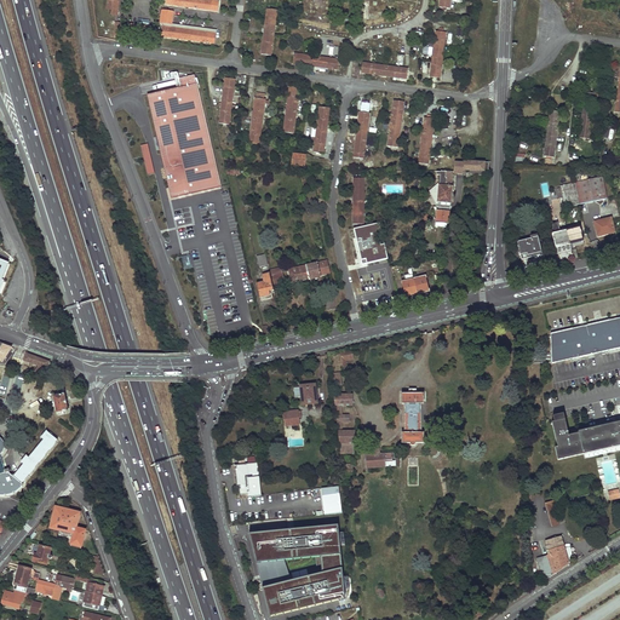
[(113,0),(107,0),(105,9),(112,10),(110,15),(116,16),(119,1),(113,0)]
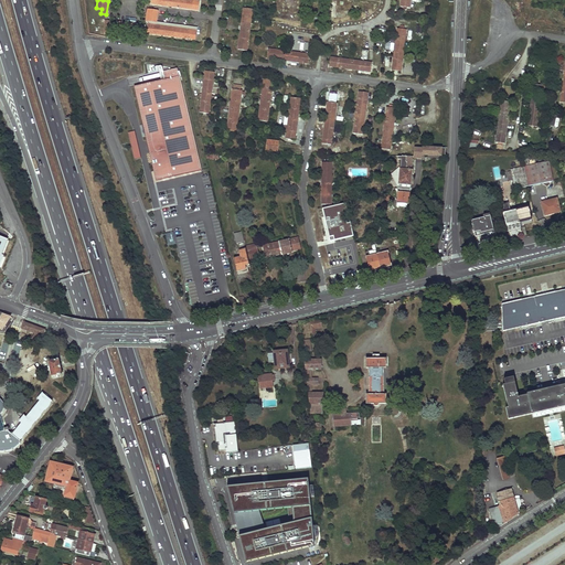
[(189,0),(150,0),(150,3),(198,10),(199,1),(189,0)]
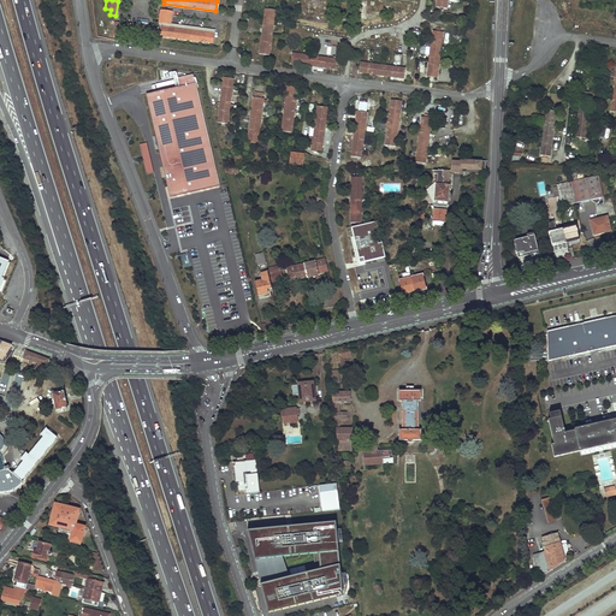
[(161,9),(158,31),(160,31),(160,36),(213,45),(215,30),(171,24),(173,10),(161,9)]
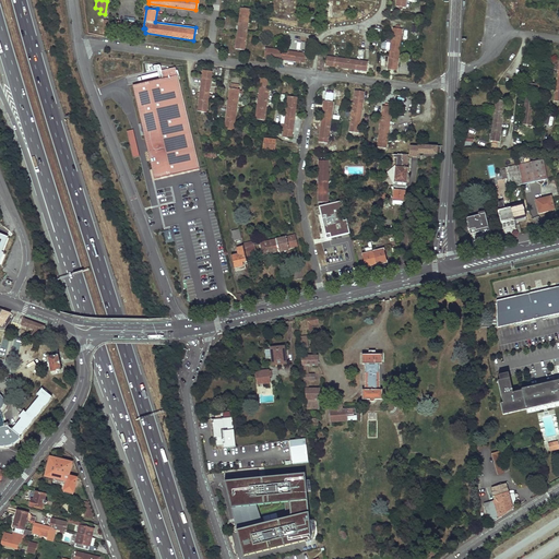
[(236,32),(234,48),(242,50),(249,9),(240,8),(236,32)]
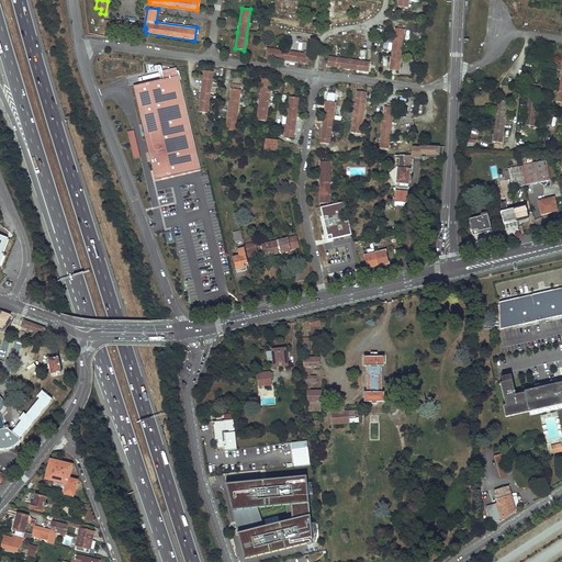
[(115,21),(114,30),(141,34),(142,24),(115,21)]
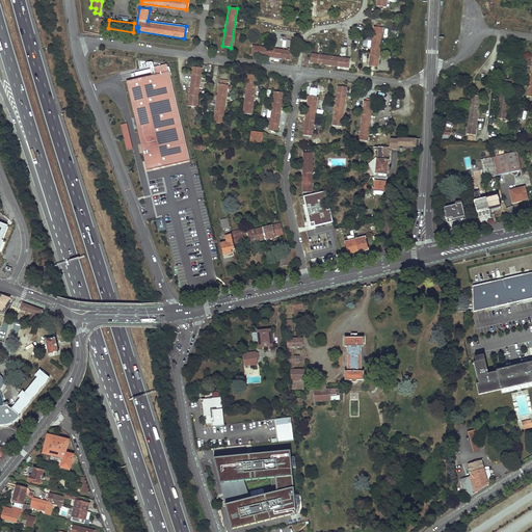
[(374,27),(369,65),(376,67),(379,48),(382,28),(380,28),(376,28),(374,27)]
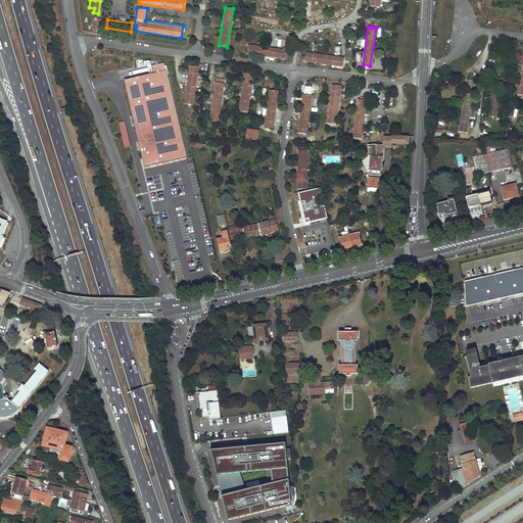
[(248,45),(247,53),(264,55),(285,58),(286,51),(248,45)]
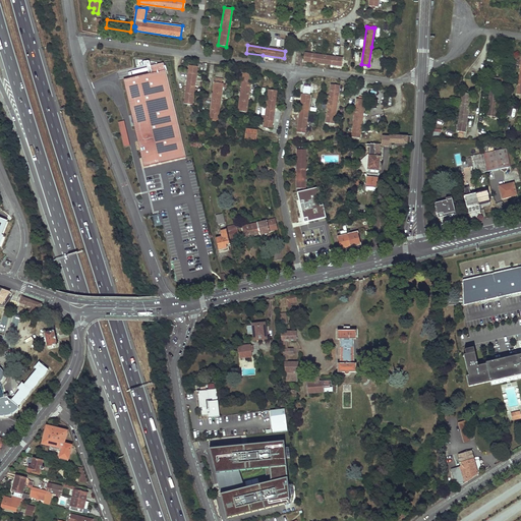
[(305,53),(303,61),(321,63),(342,66),(343,58),(305,53)]
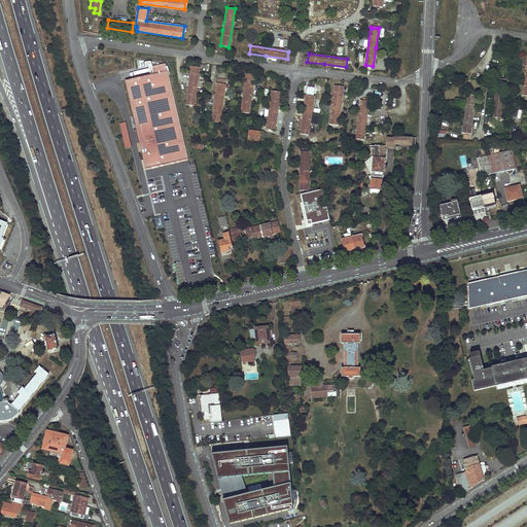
[(150,68),(152,75),(124,81),(145,169),(188,159),(167,71),(166,64),(150,68)]
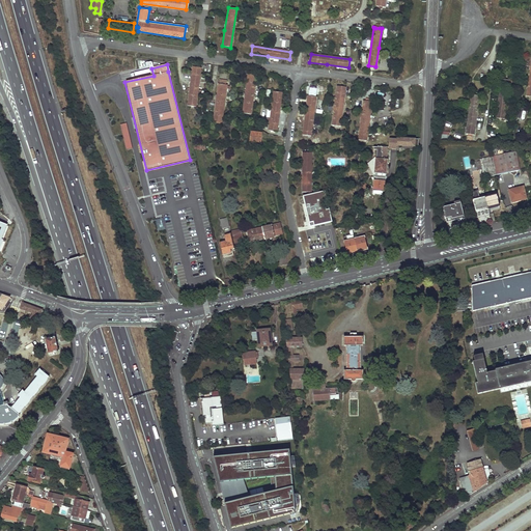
[(193,66),(187,106),(195,107),(201,68),(197,67),(193,66)]
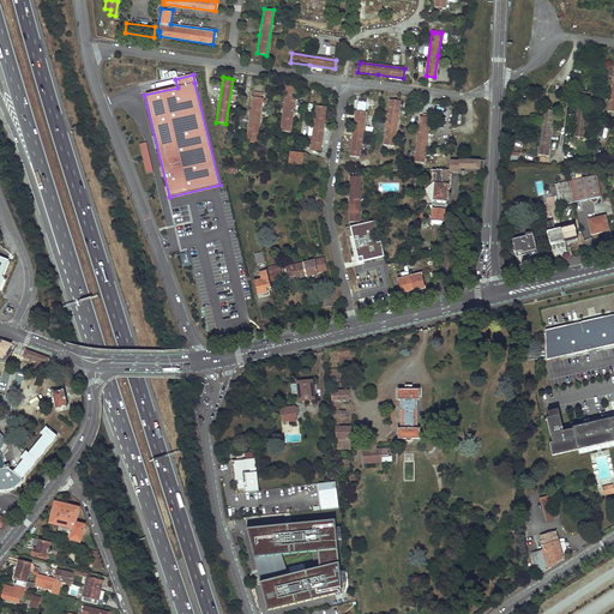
[(287,86),(281,131),(290,132),(296,88),(292,86),(287,86)]
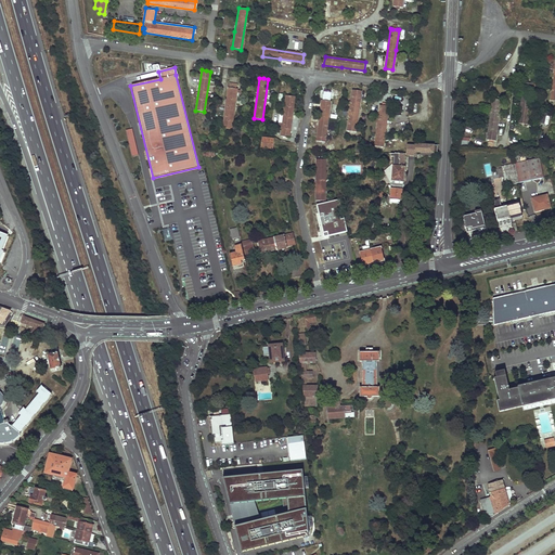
[(524,82),(518,123),(527,125),(532,84),(528,84),(524,82)]
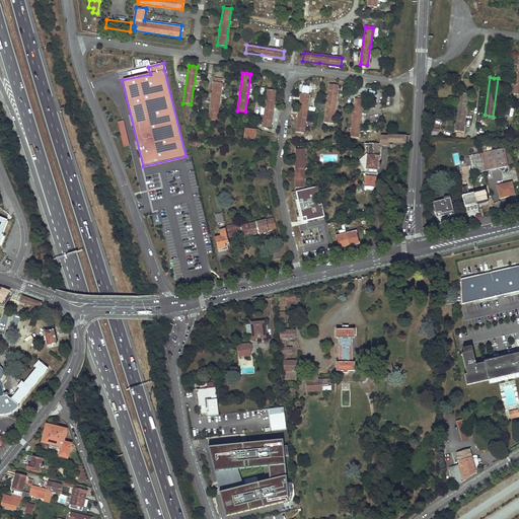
[(213,82),(208,121),(216,122),(221,83),(217,83),(213,82)]
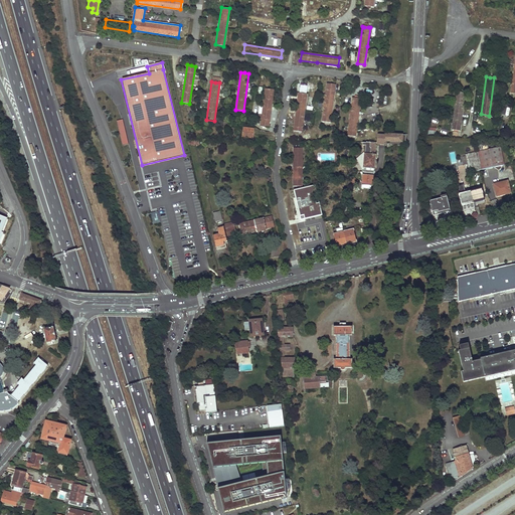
[(327,83),(322,122),(330,123),(335,84),(331,84),(327,83)]
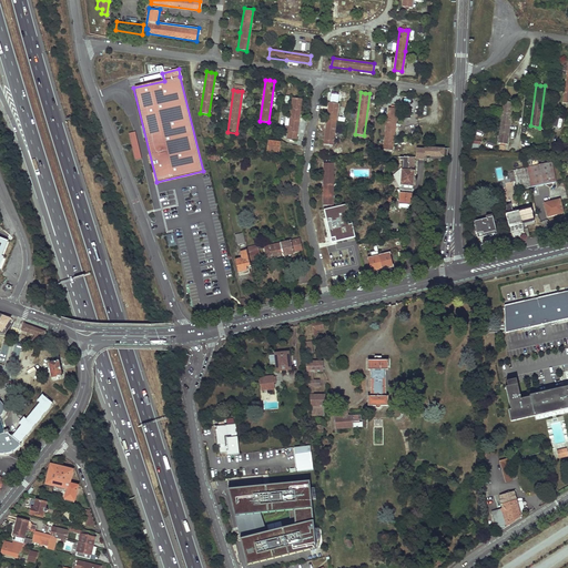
[(293,99),(286,140),(296,142),(302,100),(293,99)]
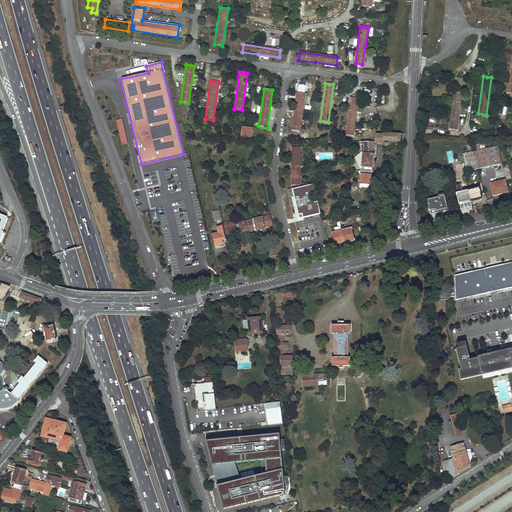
[(454,91),(448,129),(456,131),(462,93),(458,92),(454,91)]
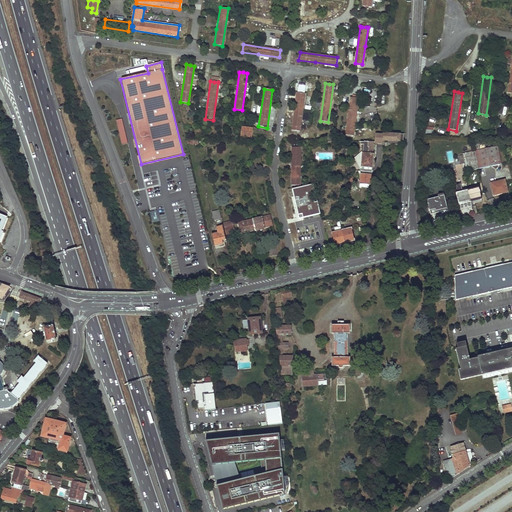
[(296,93),(291,131),(299,132),(304,94),(296,93)]
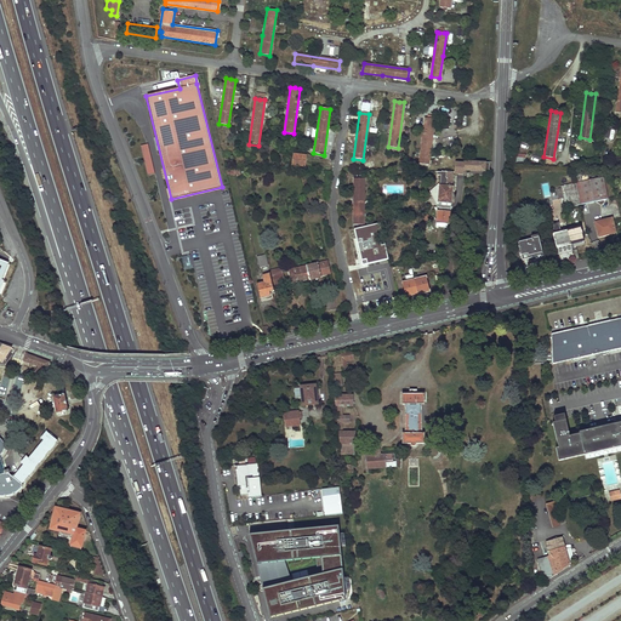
[(425,118),(419,163),(428,164),(434,120),(429,119),(425,118)]
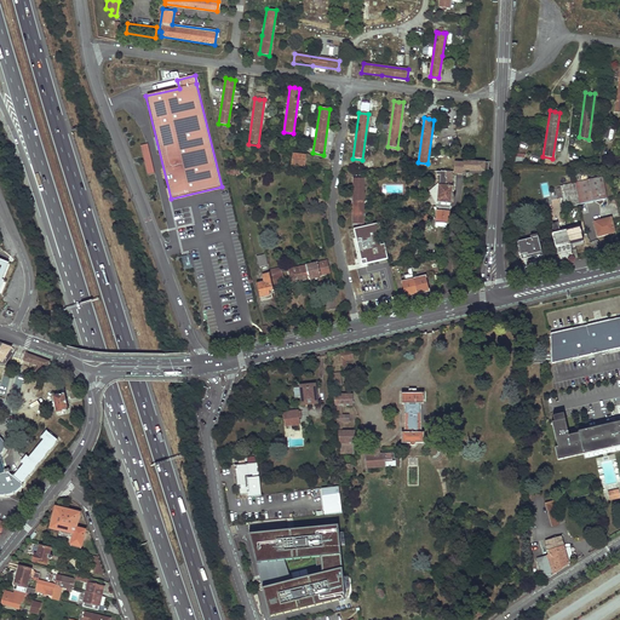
[(612,139),(614,130),(606,128),(604,138),(612,139)]
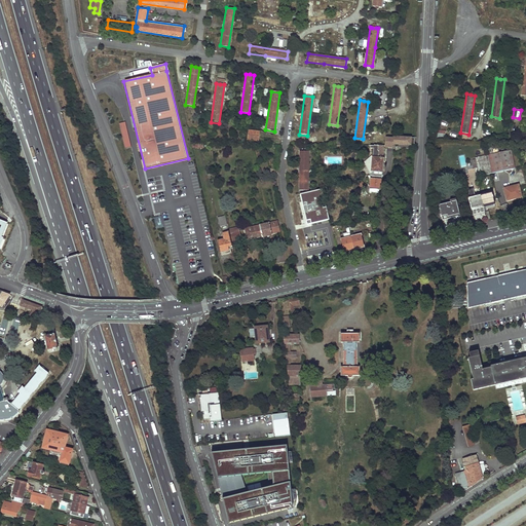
[(124,148),(132,147),(125,122),(119,123),(124,148)]
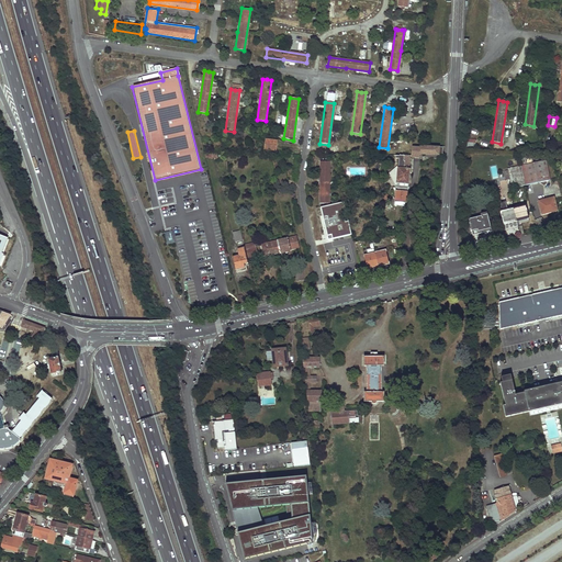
[(265,141),(263,150),(274,153),(276,143),(265,141)]
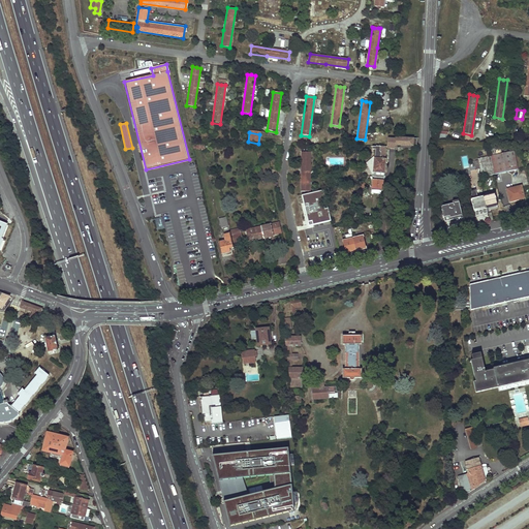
[(322,136),(321,142),(340,145),(341,138),(322,136)]
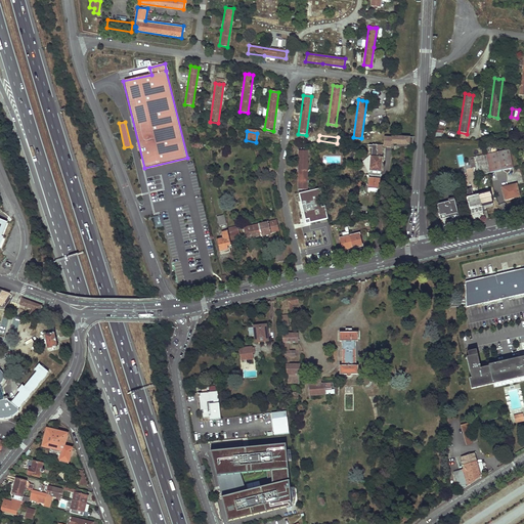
[(384,138),(383,145),(382,147),(390,148),(390,144),(404,145),(403,149),(408,147),(408,142),(412,142),(412,138),(391,137),(391,138),(384,138)]
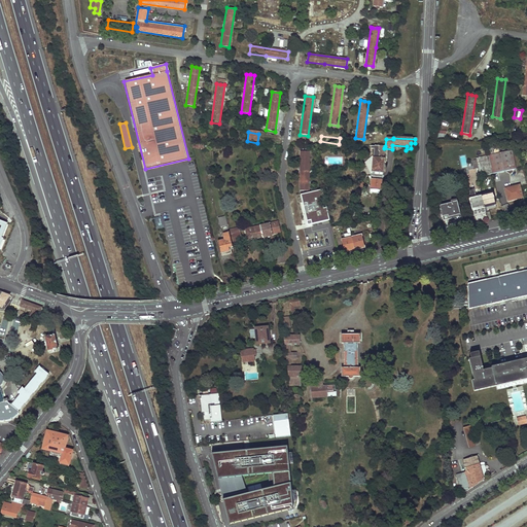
[(374,149),(373,159),(383,160),(384,148),(385,146),(374,146),(371,146),(371,148),(371,149),(374,149)]
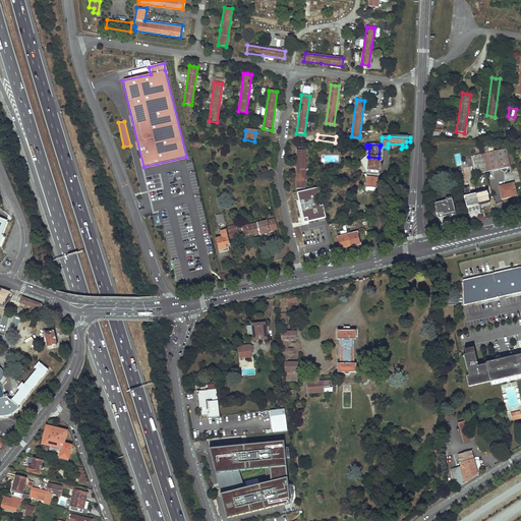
[(487,154),(482,155),(486,172),(501,170),(506,173),(508,168),(509,168),(506,150),(497,152),(497,149),(486,151),(487,154)]
